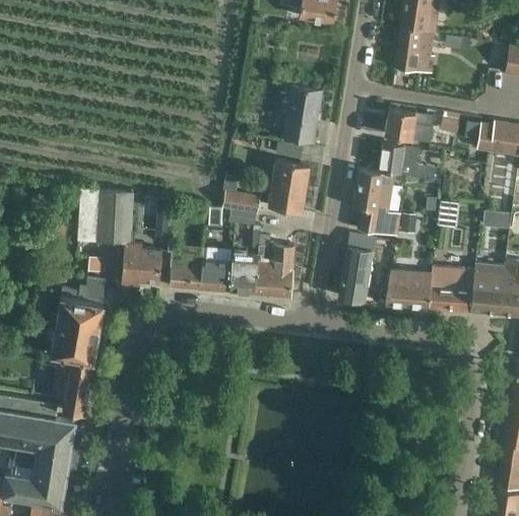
[(281,0),(280,5),(301,9),(300,18),(333,24),(336,0),(281,0)]
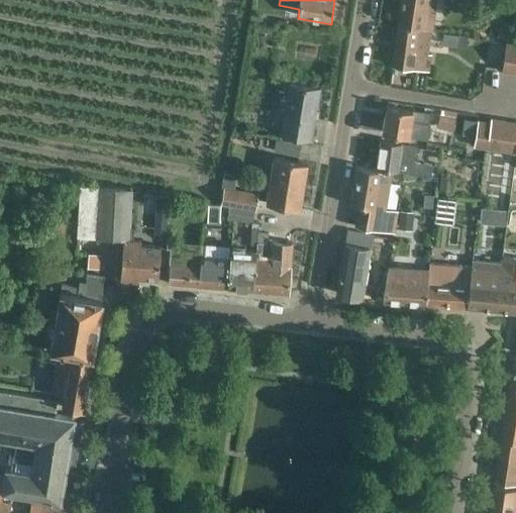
[(402,0),(398,29),(431,32),(432,33),(436,0),(402,0)]
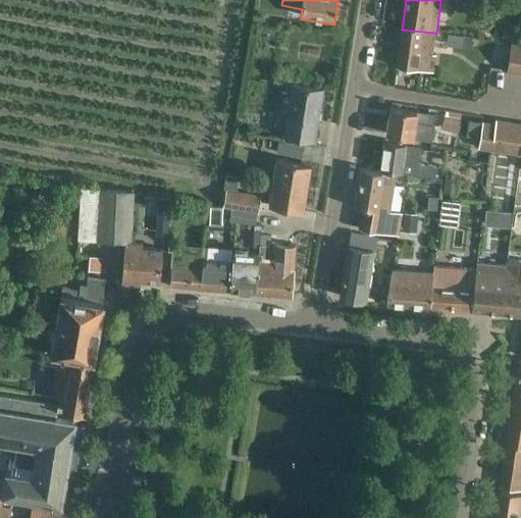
[(432,56),(435,33),(402,30),(396,69),(433,74),(435,57),(432,56)]
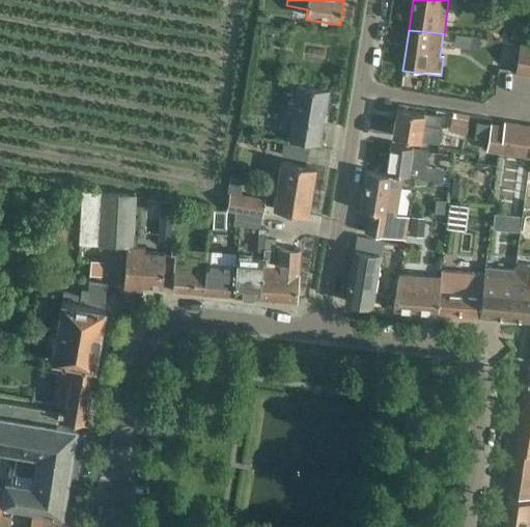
[(529,49),(520,48),(515,76),(529,78),(529,49)]
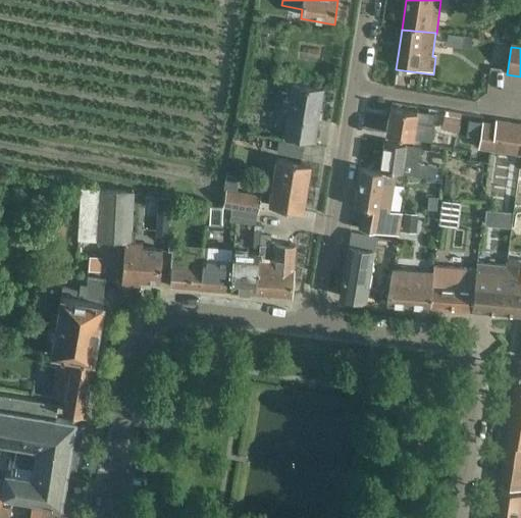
[(287,118),(282,139),(314,144),(323,91),(292,86),(289,103),(287,118)]
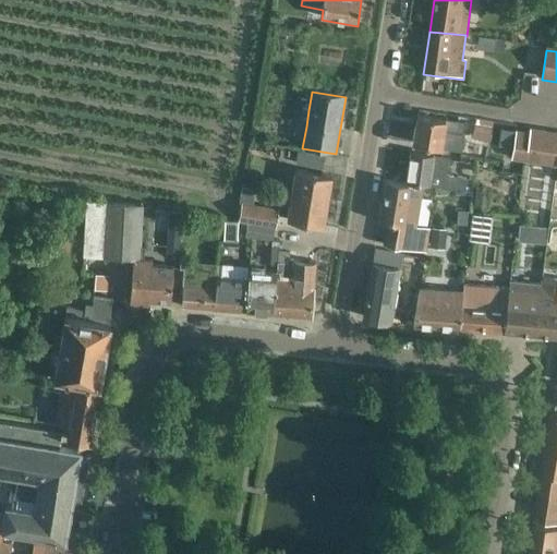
[(303,109),(300,125),(306,127),(309,110),(303,109)]
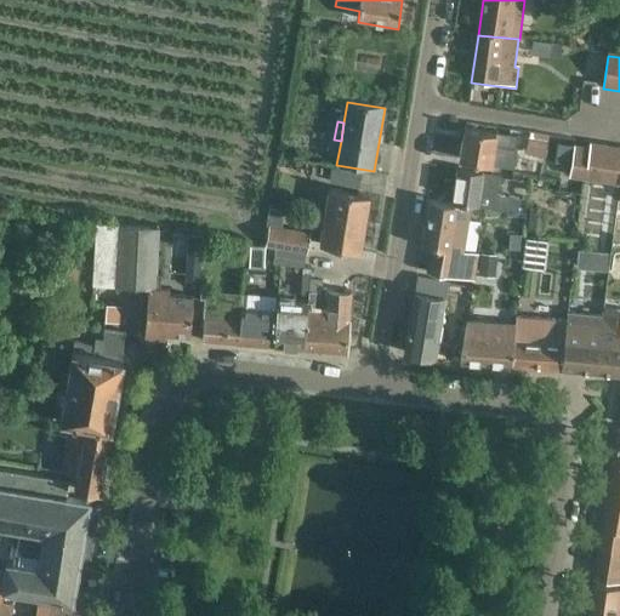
[(465,131),(460,163),(515,171),(517,150),(515,150),(516,140),(465,131)]
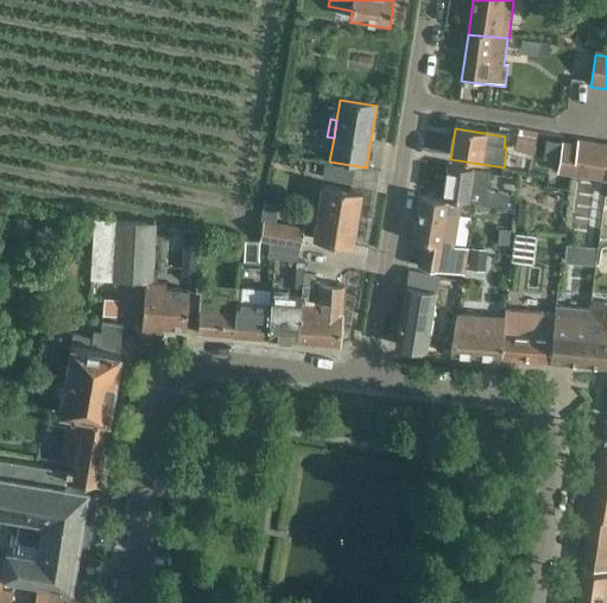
[(517,137),(514,152),(533,154),(536,140),(517,137)]
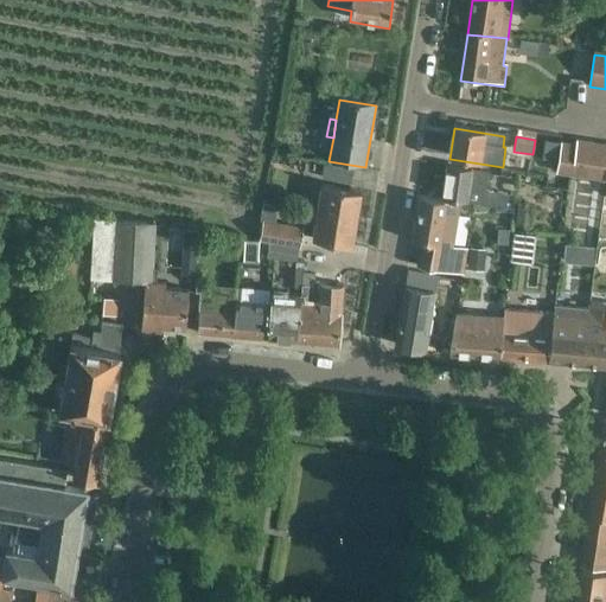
[(572,178),(578,143),(576,143),(576,147),(561,145),(556,175),(572,178)]
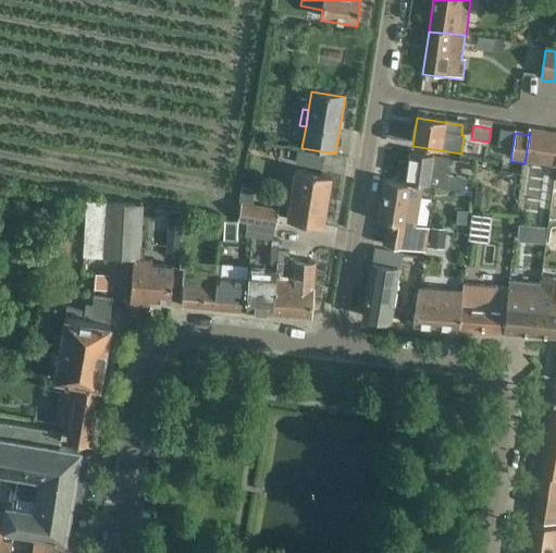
[(538,166),(543,134),(530,132),(524,163),(538,166)]
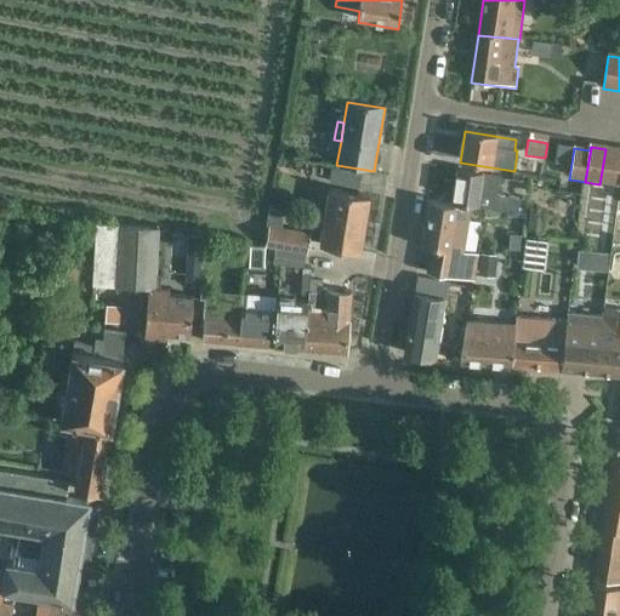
[(615,187),(619,160),(619,150),(606,149),(599,184),(615,187)]
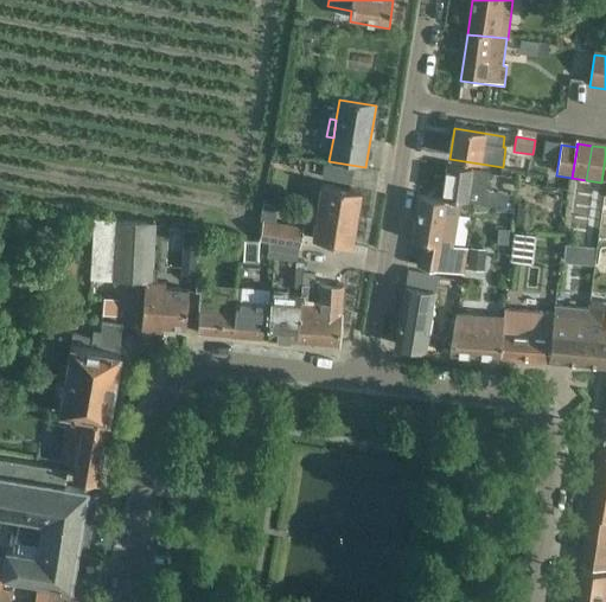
[(350,186),(352,171),(325,166),(323,181),(350,186)]
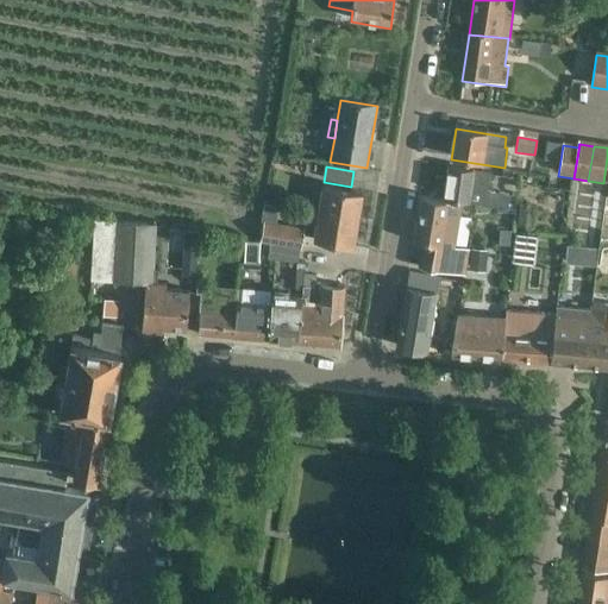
[(449,169),(444,202),(462,205),(469,206),(481,207),(507,212),(509,197),(487,195),(489,176),(472,174),(474,172),(449,169)]
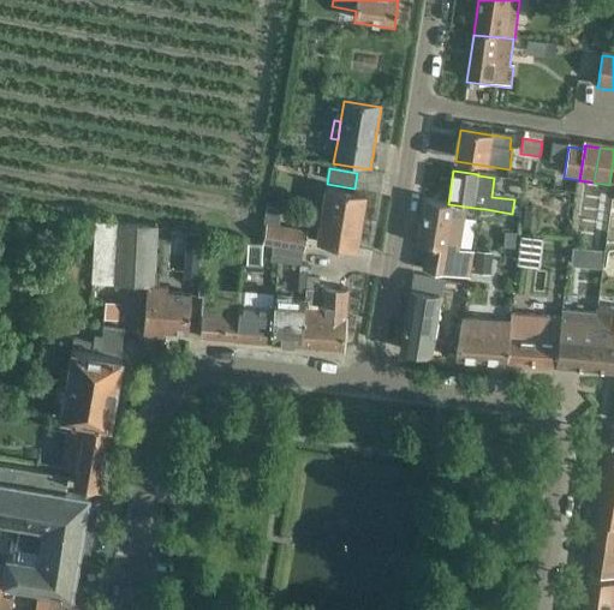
[(326,190),(322,217),(362,225),(367,197),(326,190)]
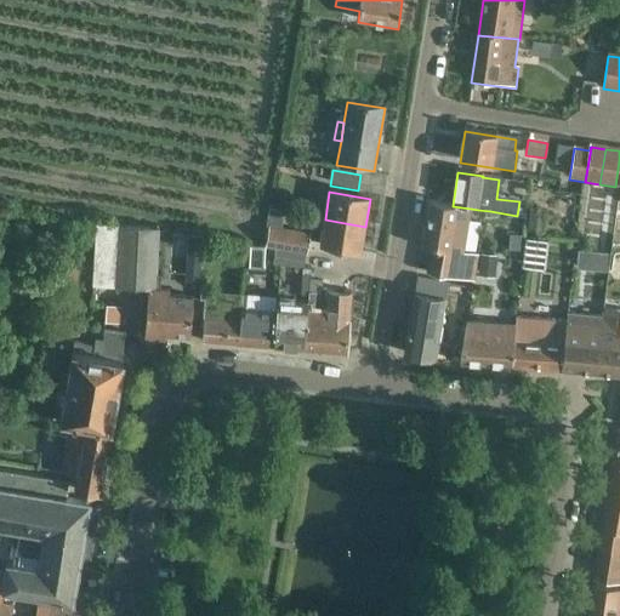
[(0,204),(0,224),(6,226),(11,207),(0,204)]
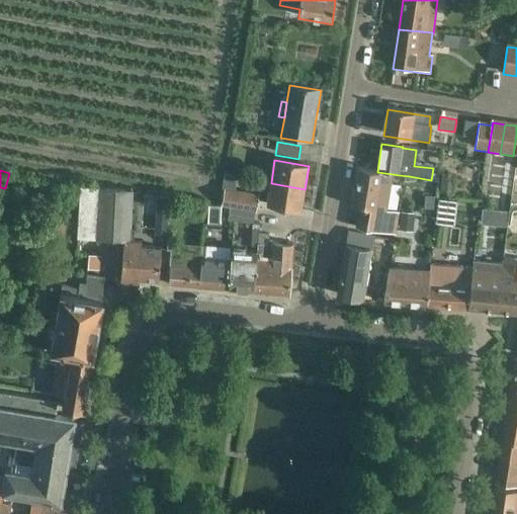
[(386,213),(393,174),(377,172),(377,173),(358,170),(352,207),(359,208),(356,229),(396,236),(399,216),(386,213)]
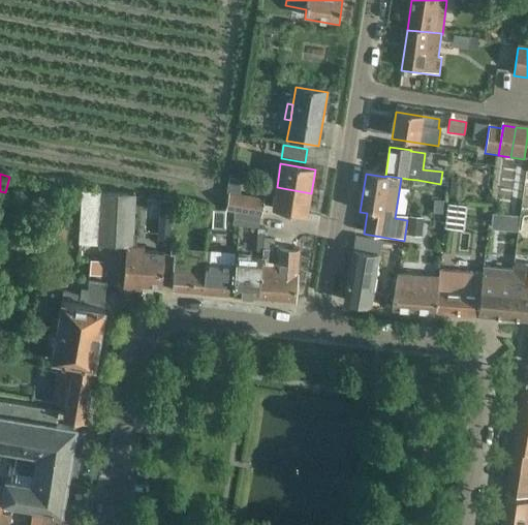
[(451,181),(448,201),(462,203),(465,183),(451,181)]
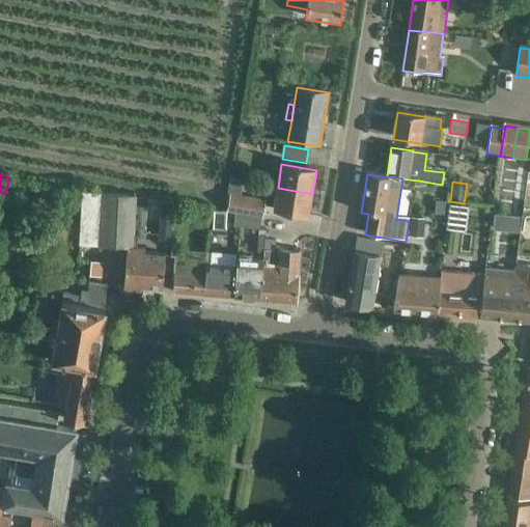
[(308,217),(312,194),(278,188),(274,211),(308,217)]
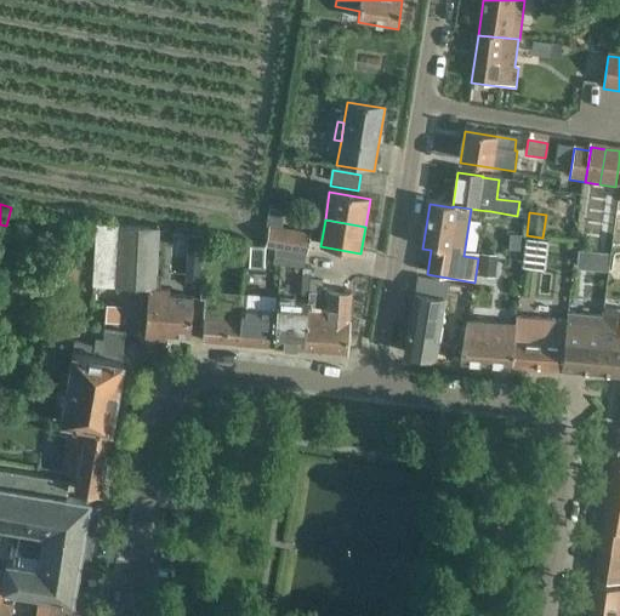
[(154,292),(154,291),(159,291),(160,279),(154,279),(158,233),(96,229),(92,289),(154,292)]
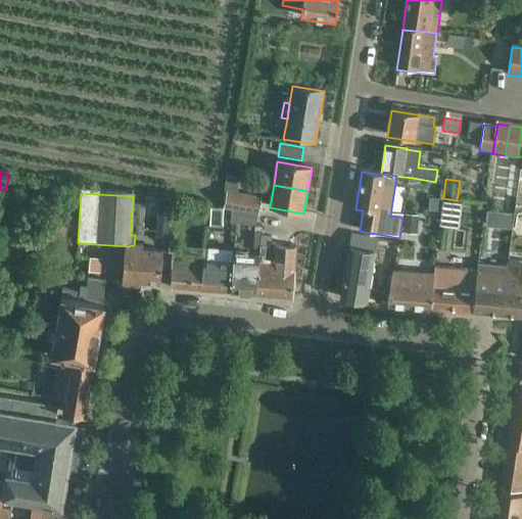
[(259,198),(227,193),(225,209),(257,215),(259,198)]
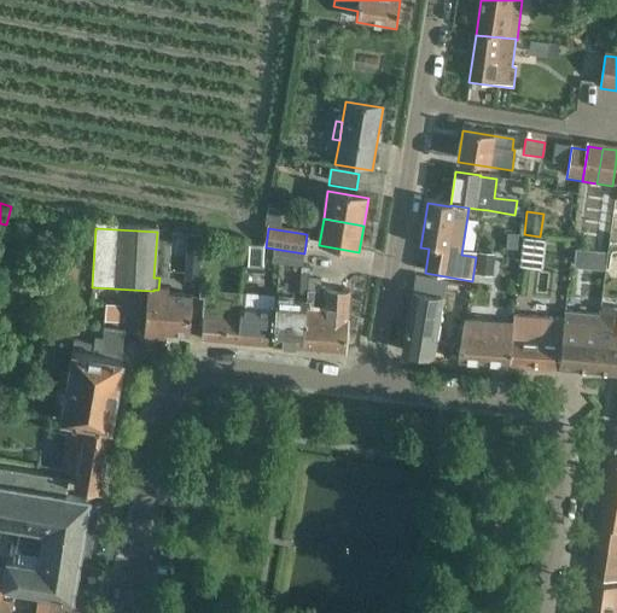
[(508,239),(508,252),(518,254),(519,239),(508,239)]
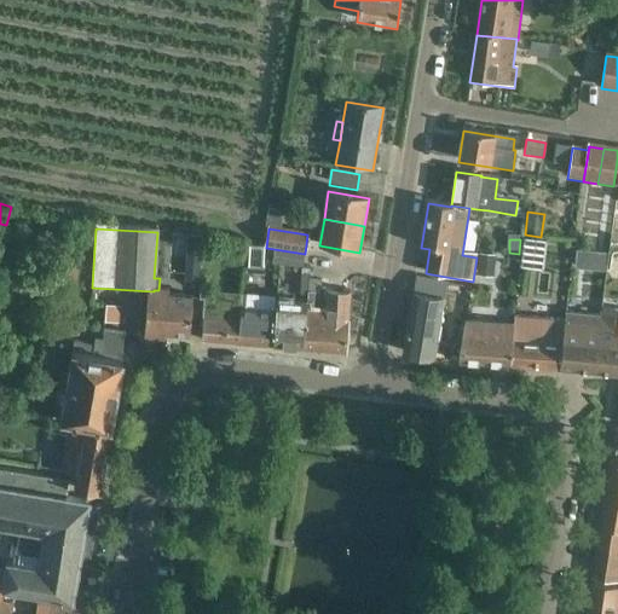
[(252,249),(250,273),(265,273),(266,250),(252,249)]
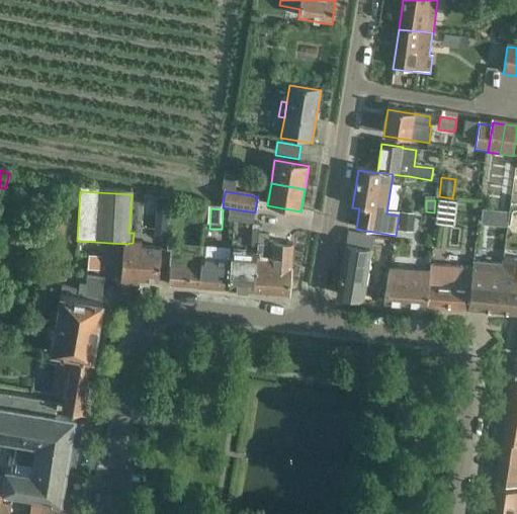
[(229,224),(252,228),(253,226),(255,216),(231,211),(229,224)]
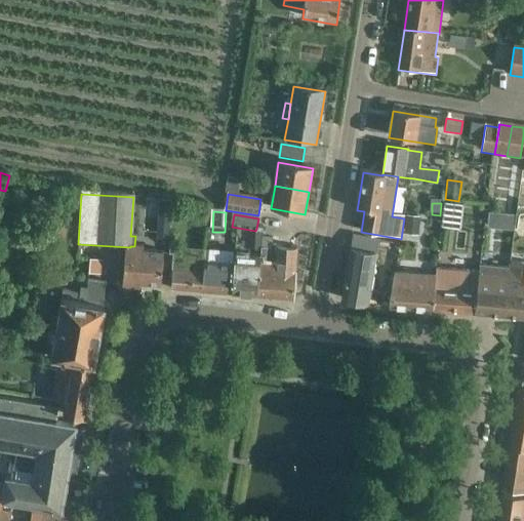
[(204,217),(191,215),(189,225),(203,227),(204,217)]
